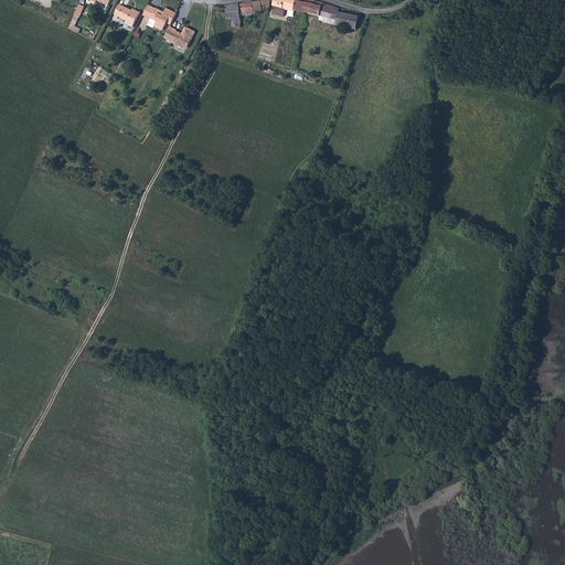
[(267,0),(264,0),(264,1),(259,2),(252,3),(254,12),(264,10),(263,9),(269,10),(269,9),(270,7),(272,0),(267,0)]
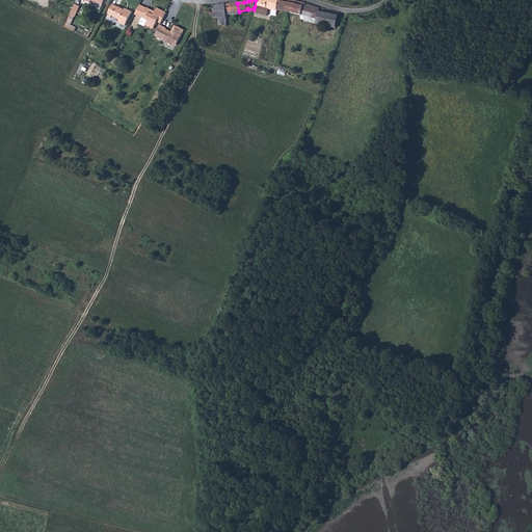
[(259,0),(258,5),(259,6),(269,8),(268,12),(270,12),(271,9),(276,10),(276,9),(278,1),(284,2),(284,0),(259,0)]
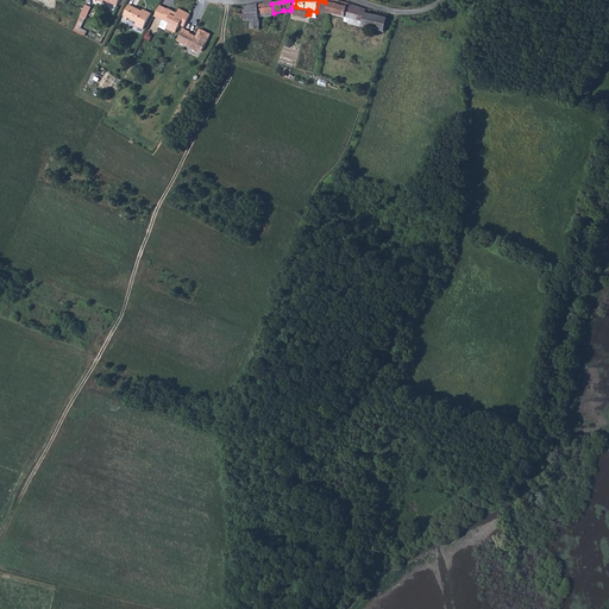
[(351,5),(334,0),(328,0),(328,4),(326,13),(363,22),(365,13),(365,10),(362,7),(351,5)]
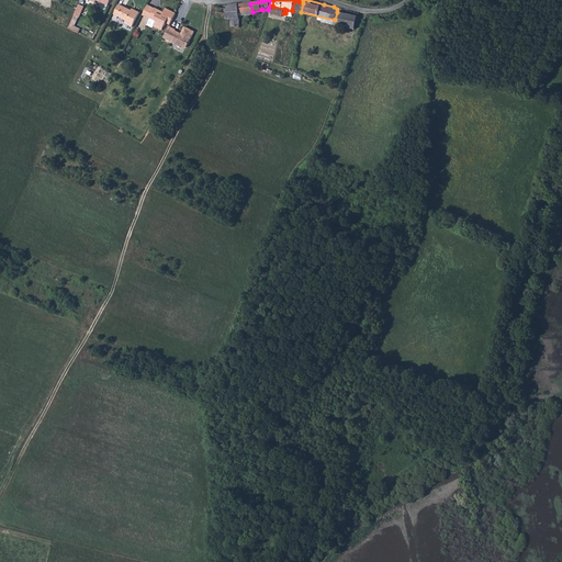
[(294,1),(292,10),(301,12),(303,3),(300,2),(294,1)]
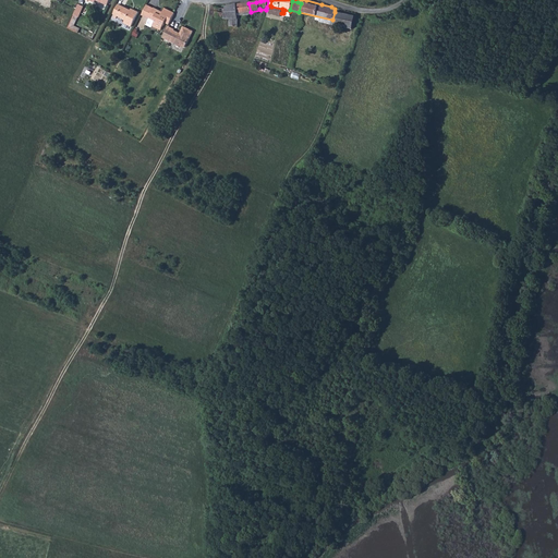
[(225,20),(230,20),(229,27),(237,28),(237,16),(250,14),(251,14),(251,12),(249,3),(241,4),(239,4),(233,5),(226,8),(226,10),(225,19),(225,20)]
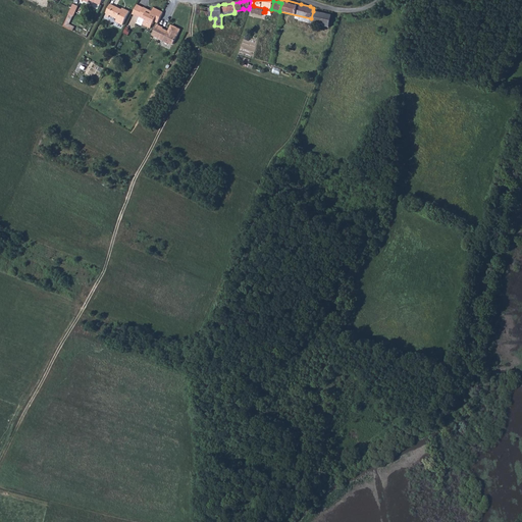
[(124,8),(124,10),(111,4),(107,13),(118,18),(118,21),(123,24),(131,10),(124,8)]
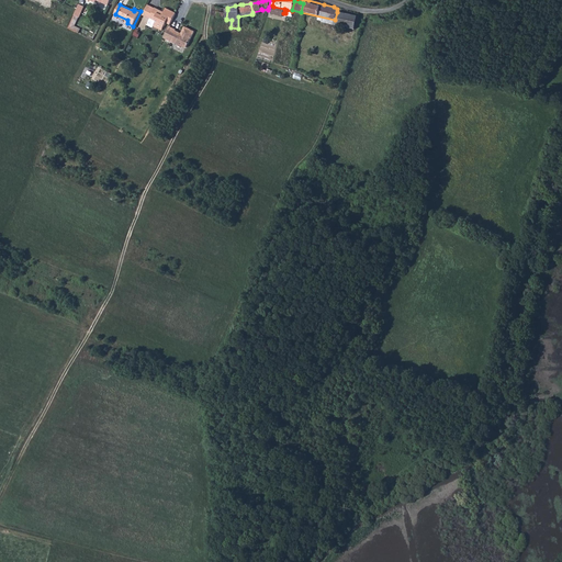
[(145,14),(150,18),(152,17),(156,7),(149,4),(145,14)]
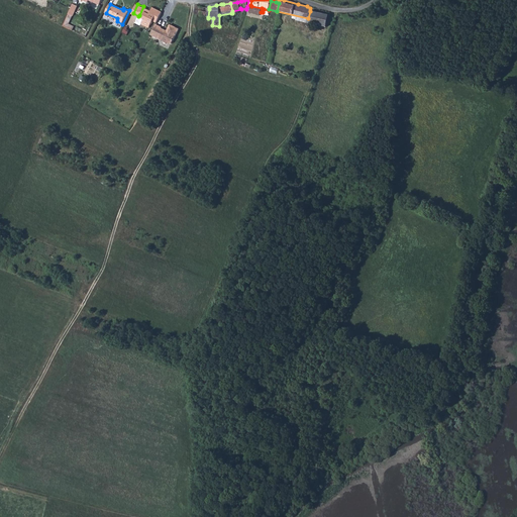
[(143,6),(139,15),(144,18),(148,10),(147,10),(147,8),(144,6),(143,6)]
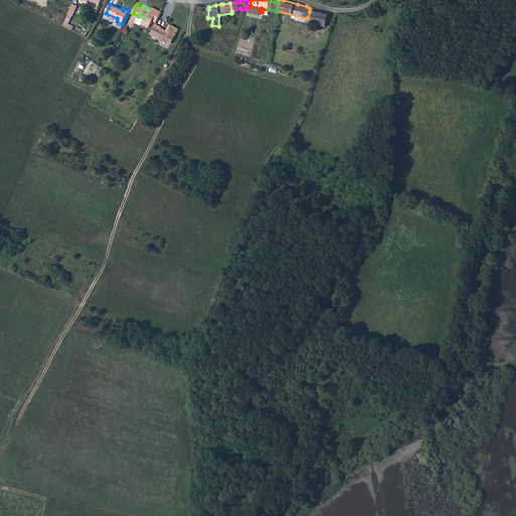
[(251,6),(250,13),(260,15),(260,12),(261,8),(251,6)]
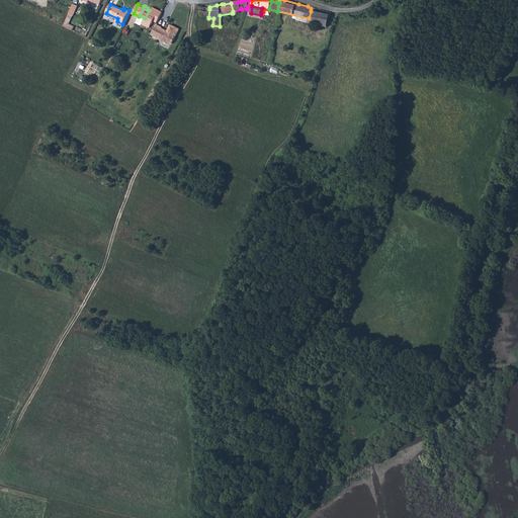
[(158,22),(163,11),(154,7),(152,12),(149,10),(145,18),(143,23),(150,27),(153,22),(154,20),(158,22)]
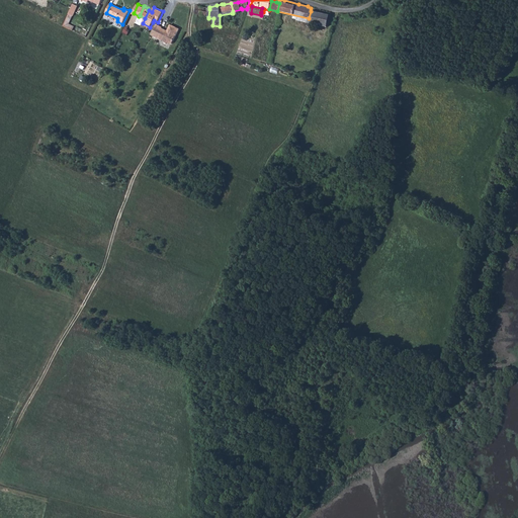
[(329,15),(317,12),(311,11),(309,18),(328,22),(329,15)]
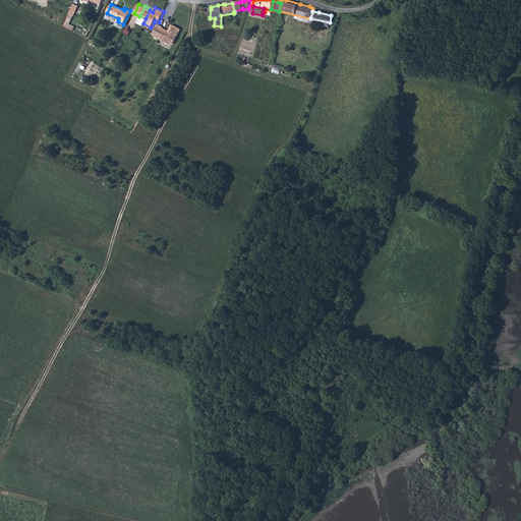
[(68,24),(73,15),(70,13),(64,26),(72,31),(73,27),(68,24)]
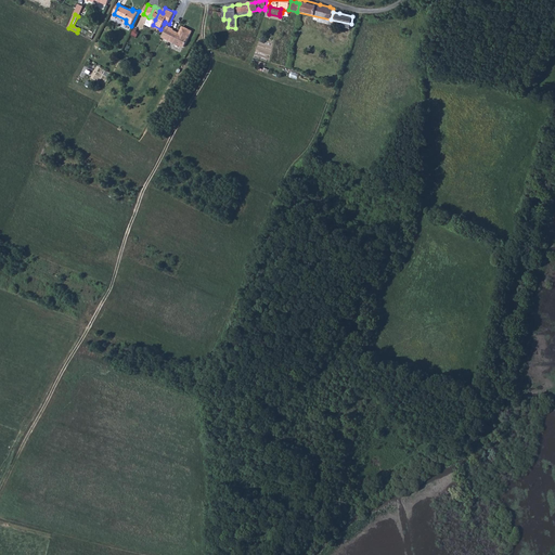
[(350,29),(351,24),(331,20),(330,25),(350,29)]
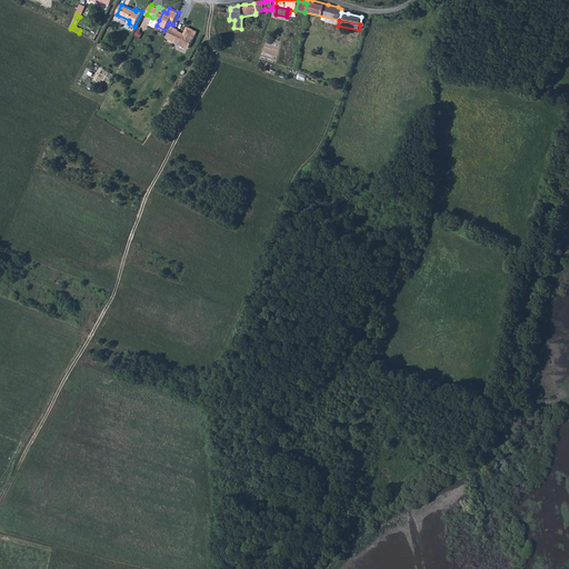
[(179,30),(172,27),(167,38),(188,48),(190,48),(198,31),(188,27),(185,33),(179,31),(179,30)]
